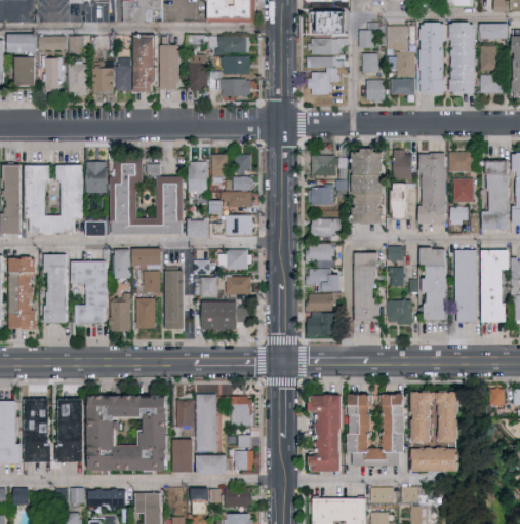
[(144,23),(121,24),(121,0),(160,0),(160,8),(143,8),(144,23)]
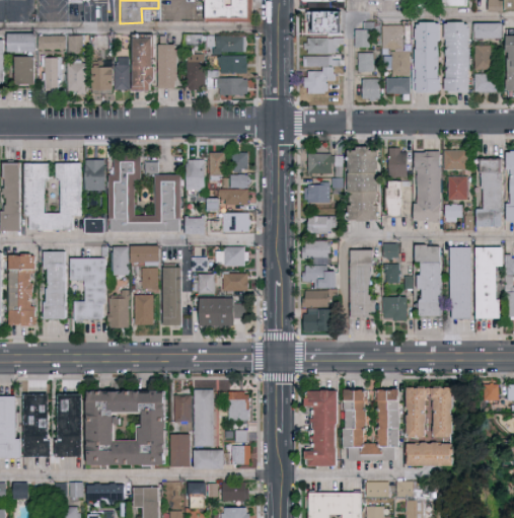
[(234,11),(206,12),(205,0),(246,0),(246,11),(234,11)]
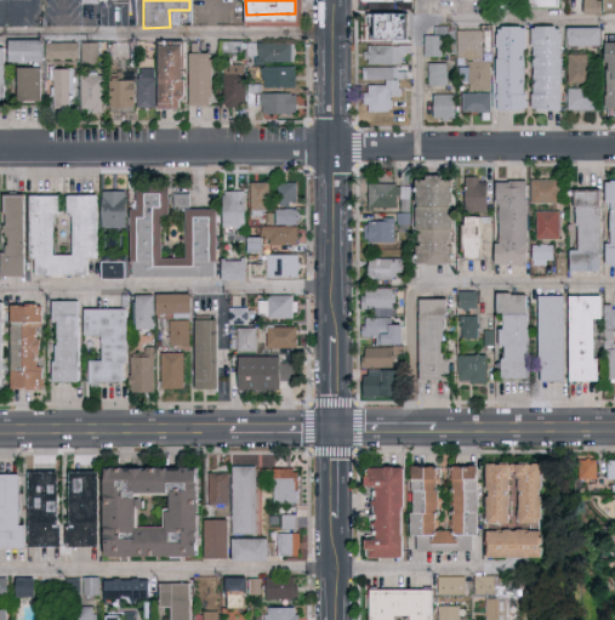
[(614,0),(614,13),(599,13),(598,0),(614,0)]
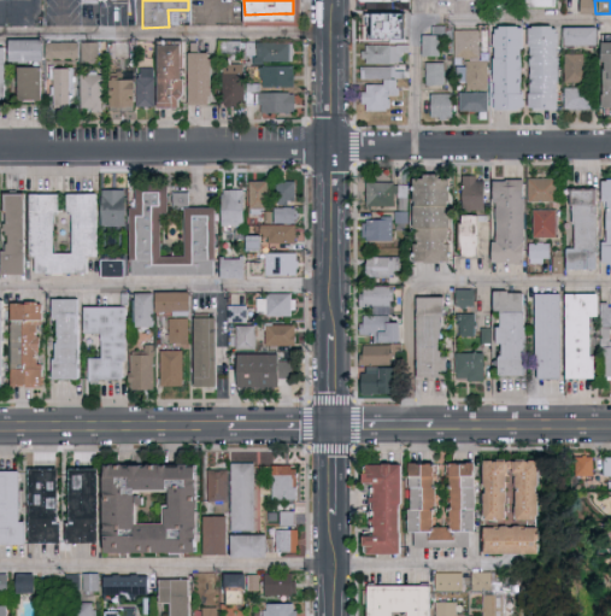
[(418,56),(438,56),(439,27),(427,25),(427,35),(419,34),(418,56)]
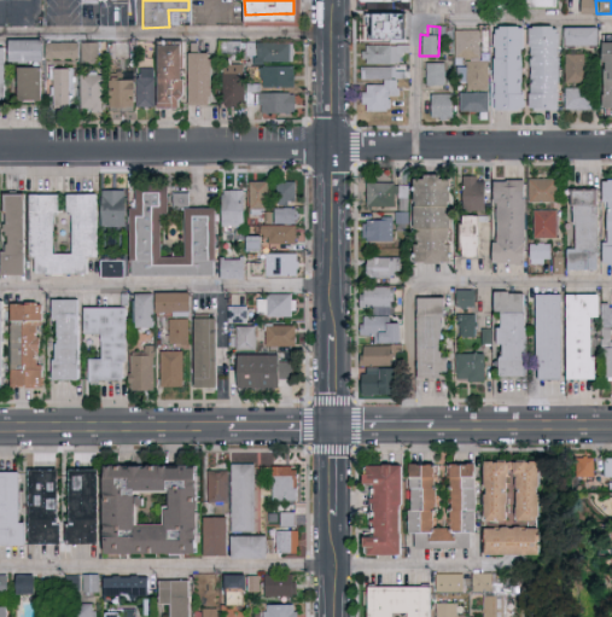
[(523,27),(495,27),(496,109),(524,109),(523,27)]
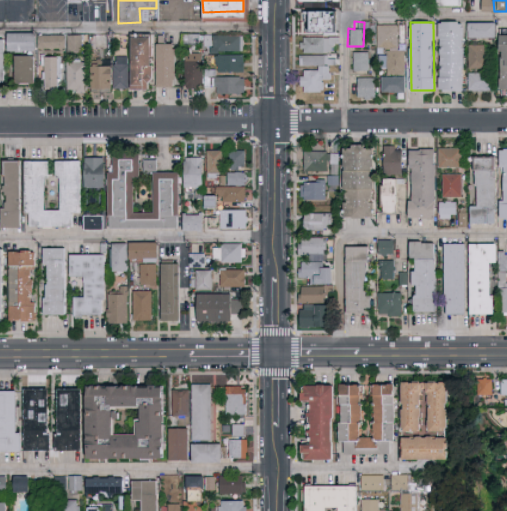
[(463,90),(463,22),(440,22),(439,90),(463,90)]
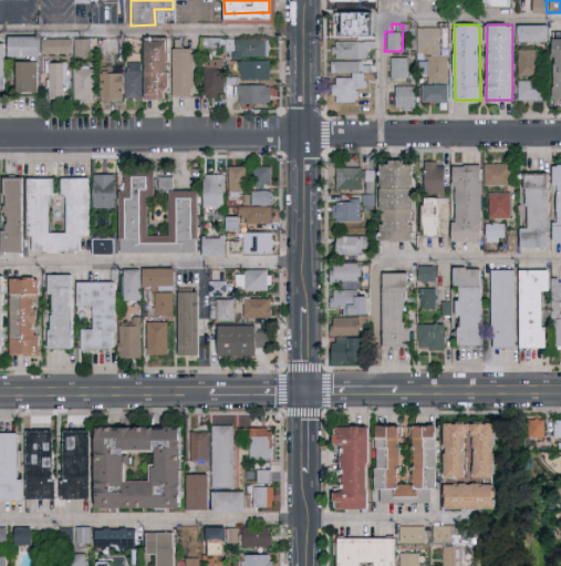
[(548,24),(518,24),(518,42),(549,41),(548,24)]
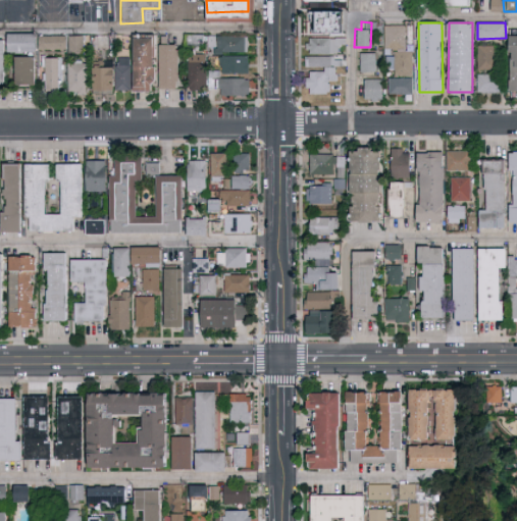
[(404,25),(382,25),(382,49),(403,49),(404,25)]
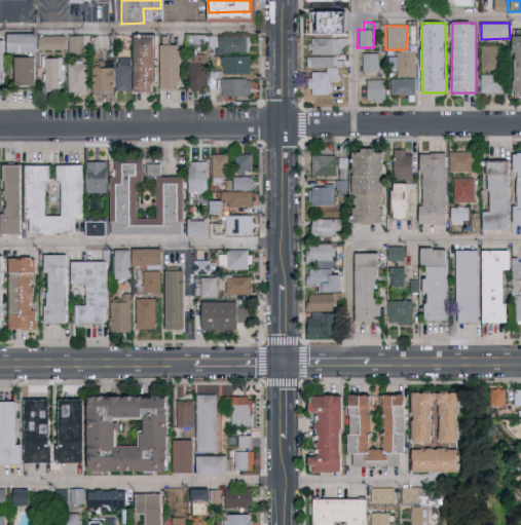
[(8,33),(8,52),(36,52),(36,34),(8,33)]
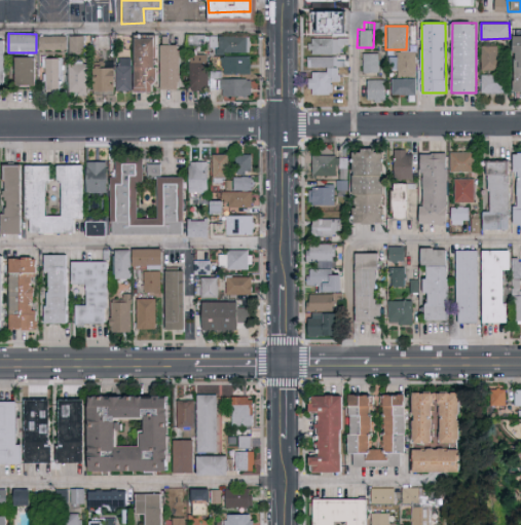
[(202,35),(185,34),(185,45),(202,46),(202,35)]
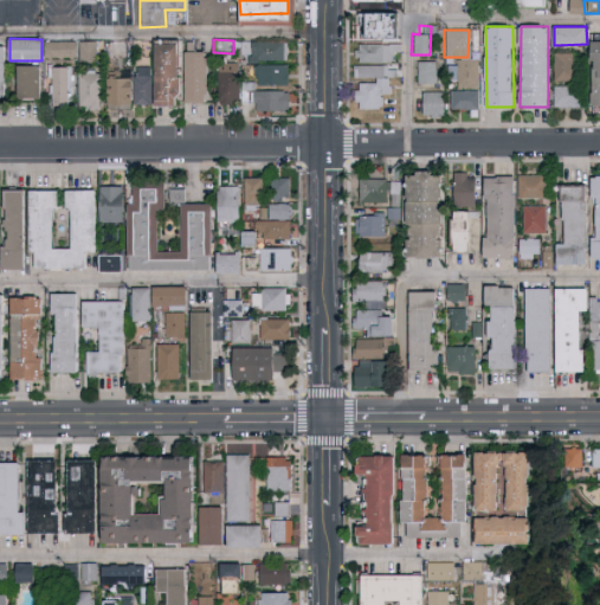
[(75,40),(43,42),(44,58),(76,57),(75,40)]
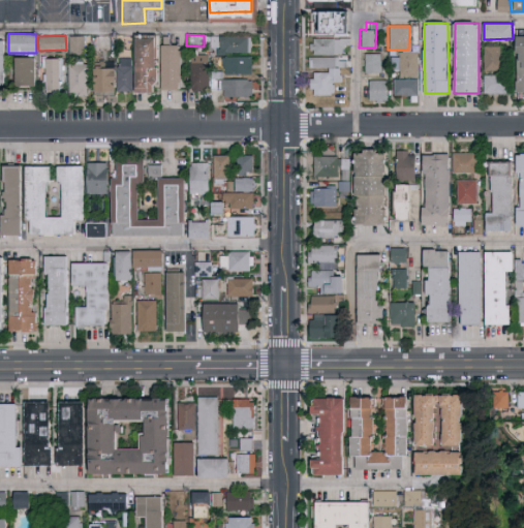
[(67,36),(67,53),(83,53),(83,36),(67,36)]
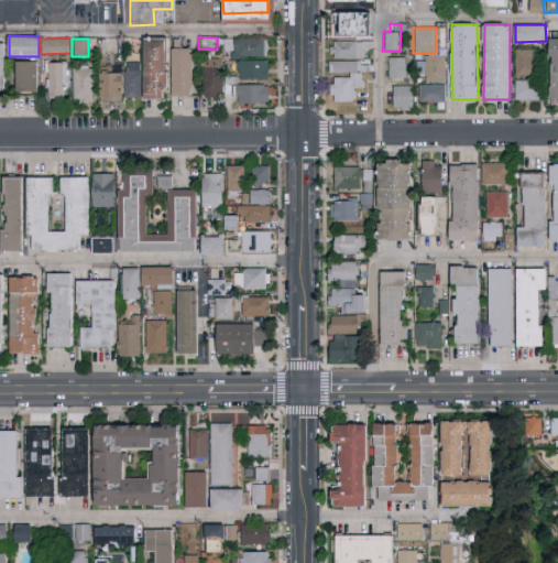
[(263,39),(222,39),(222,51),(229,51),(229,57),(263,57),(263,39)]
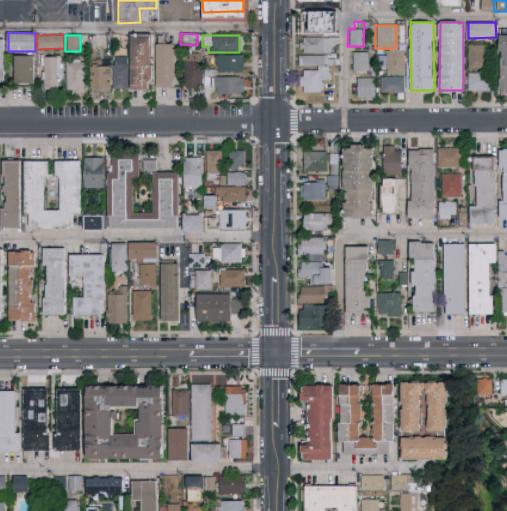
[(148,89),(148,82),(153,82),(154,36),(133,36),(132,89),(148,89)]
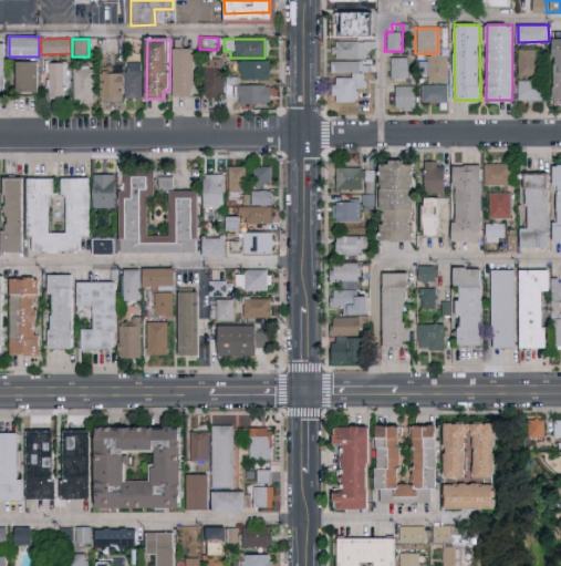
[(362,41),(332,42),(332,59),(363,58),(362,41)]
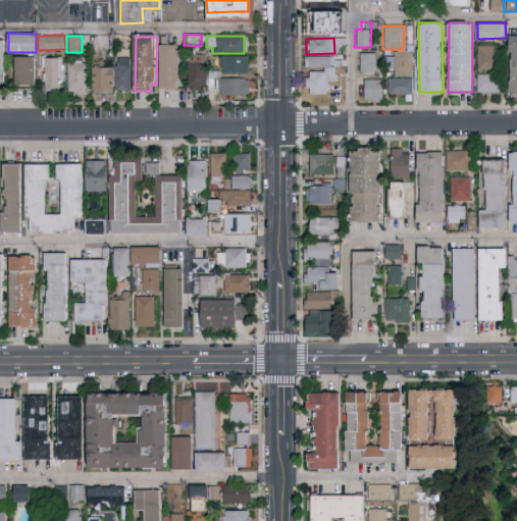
[(178,88),(177,44),(159,44),(159,88),(178,88)]
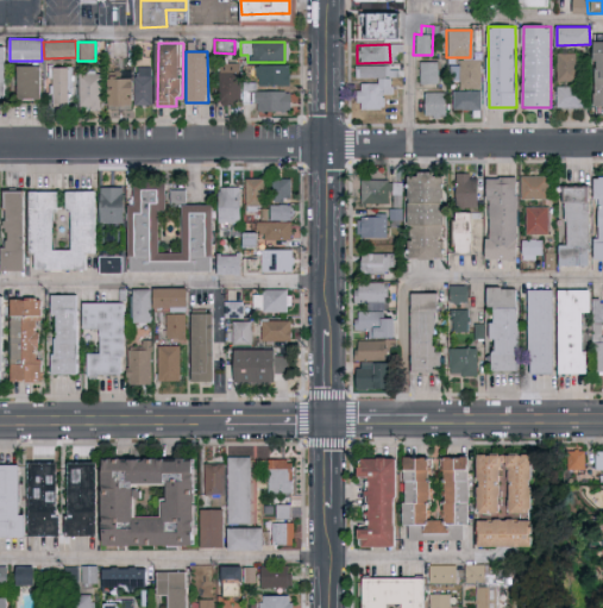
[(575,81),(575,54),(554,52),(554,81),(575,81)]
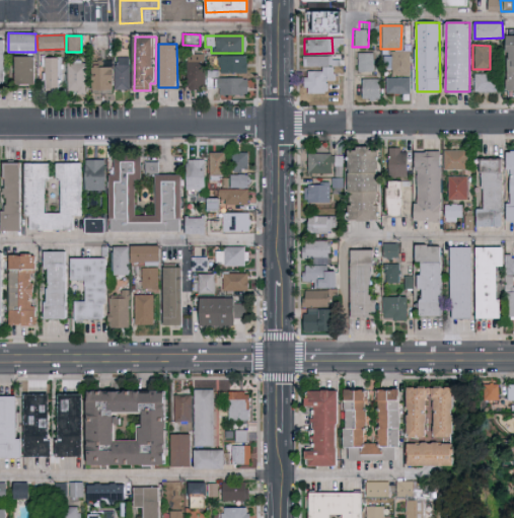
[(409,74),(408,51),(390,52),(390,75),(409,74)]
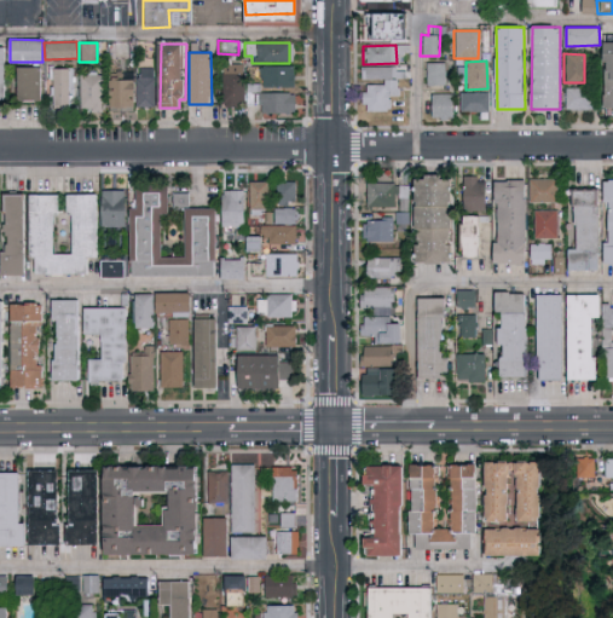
[(221,105),(256,104),(256,84),(241,84),(241,63),(220,64),(221,105)]
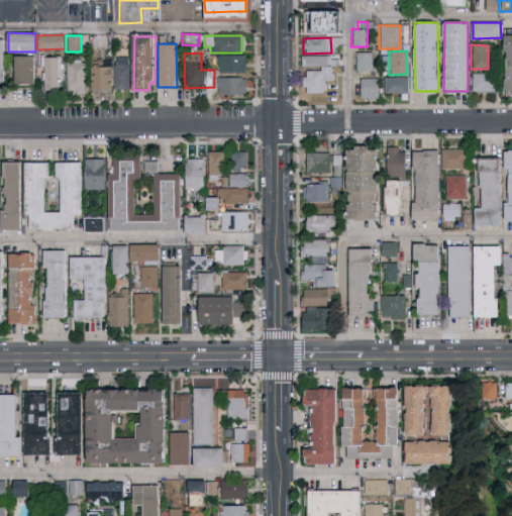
[(371,53),(354,53),(354,72),(371,71),(371,53)]
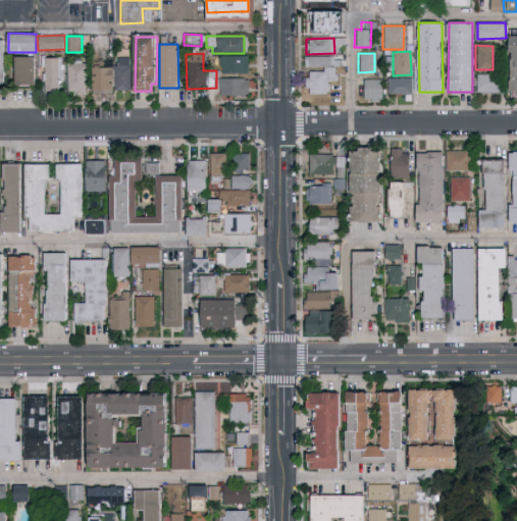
[(247,72),(247,55),(219,56),(219,73),(247,72)]
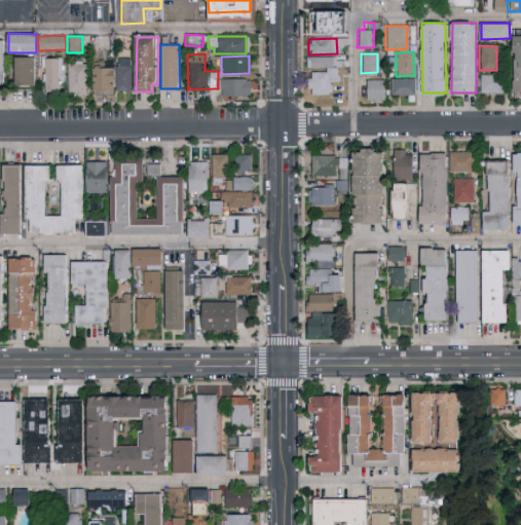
[(15,85),(35,85),(34,57),(15,57),(15,85)]
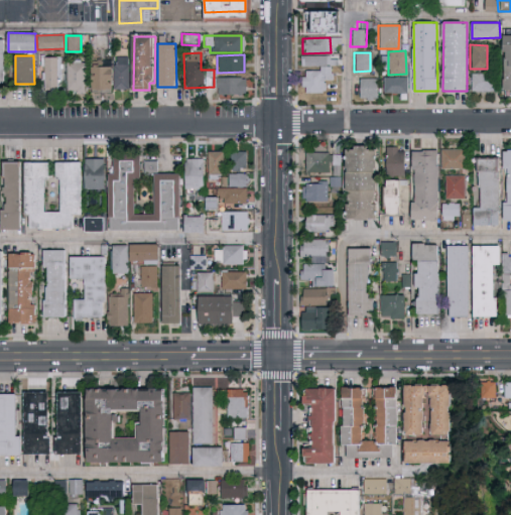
[(330,55),(300,55),(300,66),(317,67),(317,71),(302,71),(301,93),(324,93),(324,81),(329,81),(330,55)]
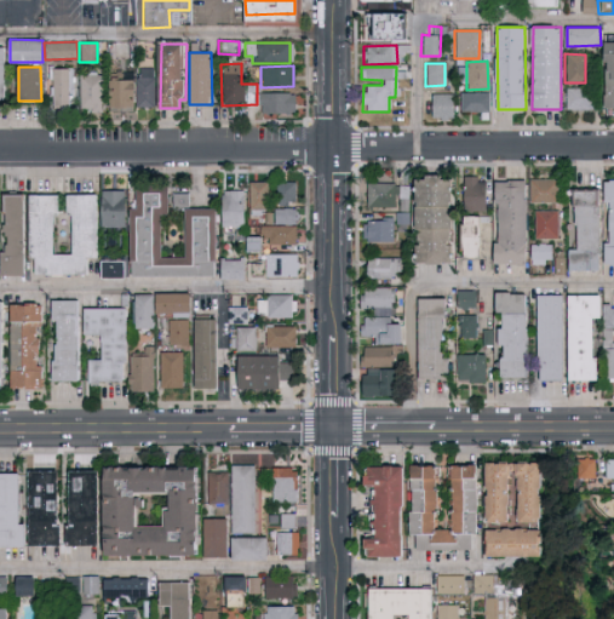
[(51,68),(52,107),(72,107),(70,68),(51,68)]
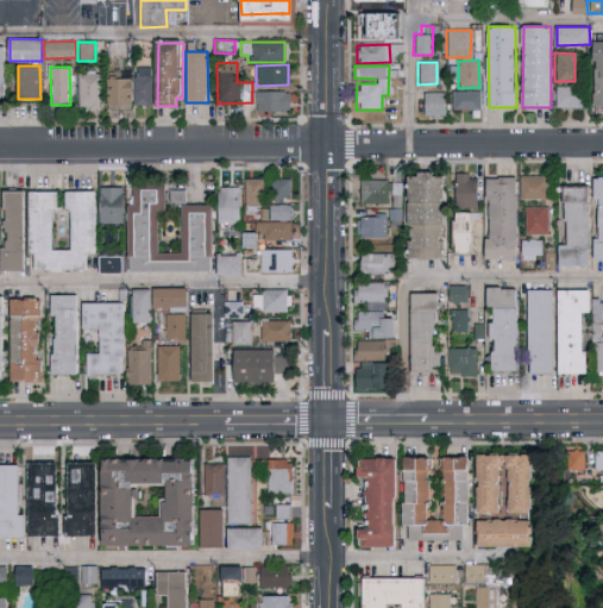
[(151,67),(134,67),(134,77),(107,77),(107,110),(130,111),(130,105),(150,105),(151,67)]
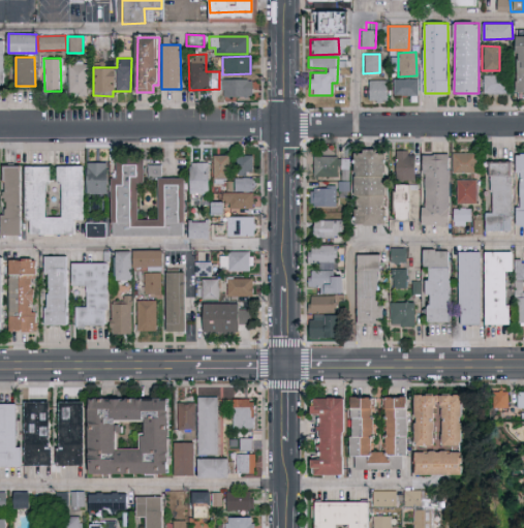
[(67,93),(76,93),(76,96),(87,96),(87,64),(66,64),(67,93)]
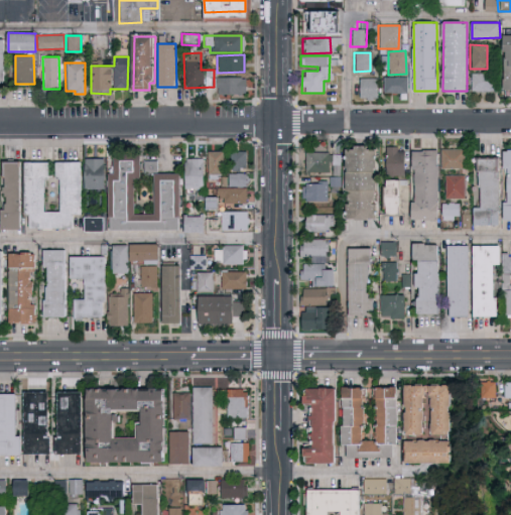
[(471,92),(489,91),(489,73),(470,73),(471,92)]
